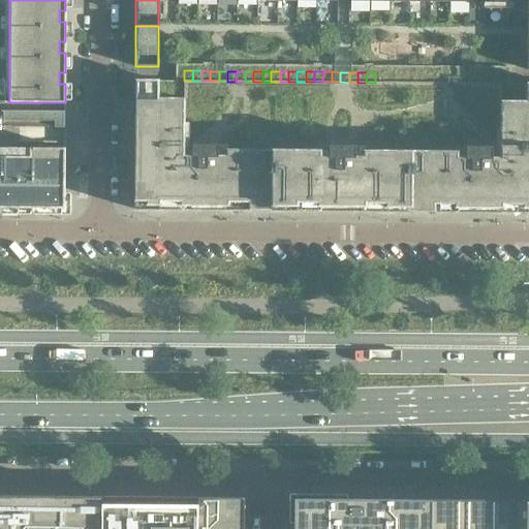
[(383,72),(375,72),(375,83),(383,83),(383,72)]
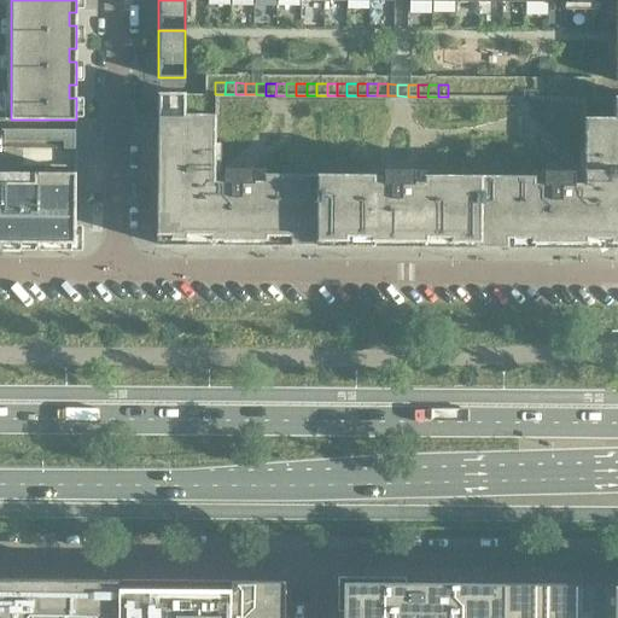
[(448,85),(448,97),(459,97),(459,85),(448,85)]
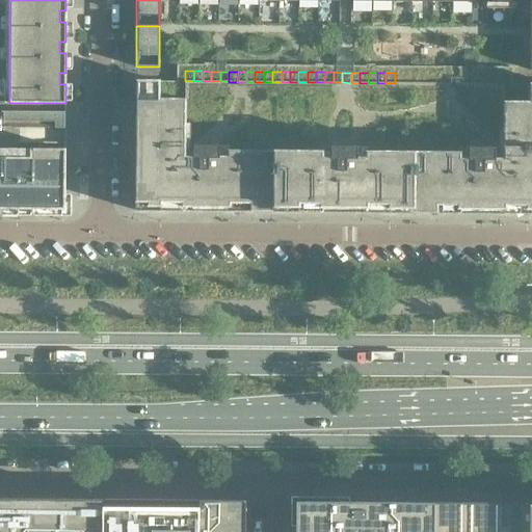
[(395,83),(403,83),(403,73),(395,73),(395,83)]
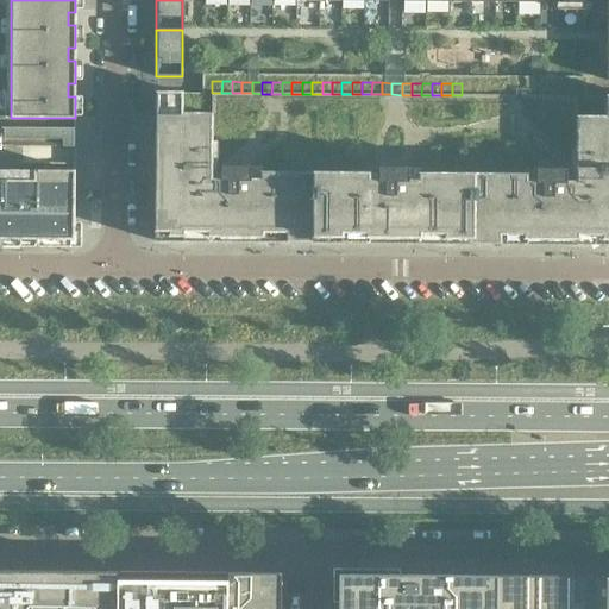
[(472,83),(462,83),(462,95),(471,95),(472,83)]
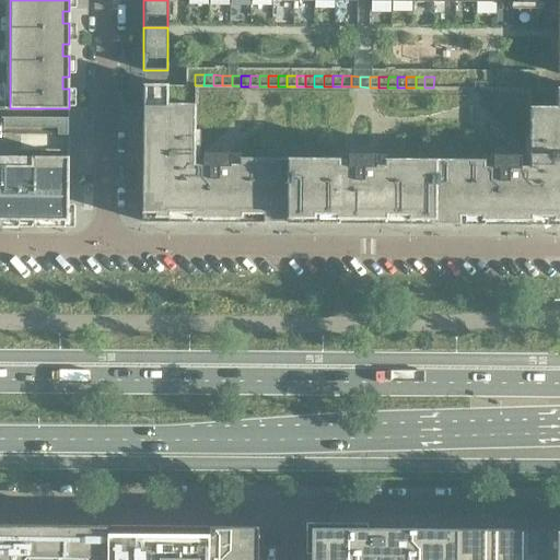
[(433,88),(443,88),(443,77),(434,77),(433,88)]
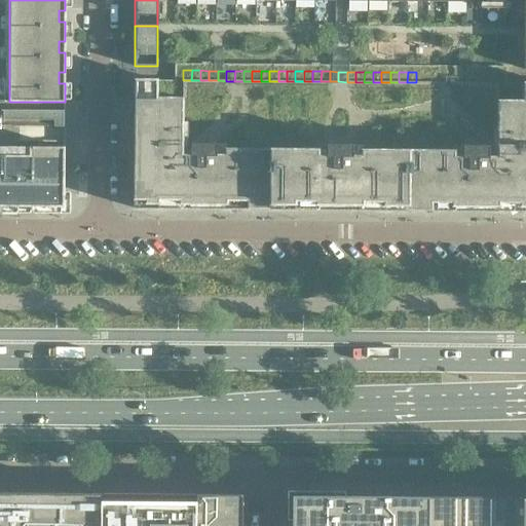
[(437,82),(446,82),(446,72),(437,72),(437,82)]
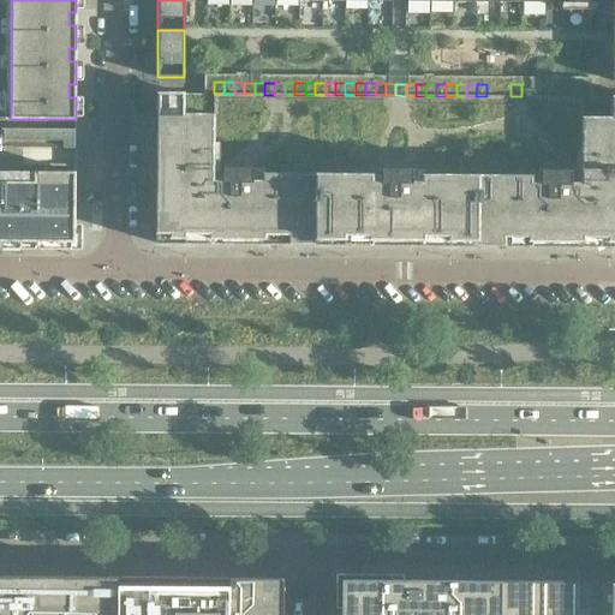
[(521,96),(531,96),(531,84),(521,84),(521,96)]
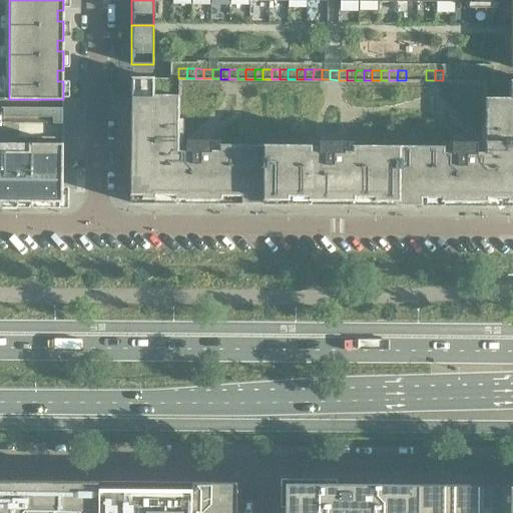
[(443,80),(451,80),(451,70),(443,70),(443,80)]
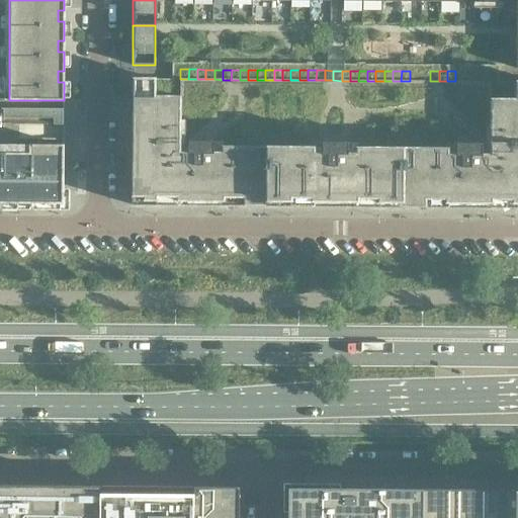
[(455,81),(464,81),(464,72),(455,71),(455,81)]
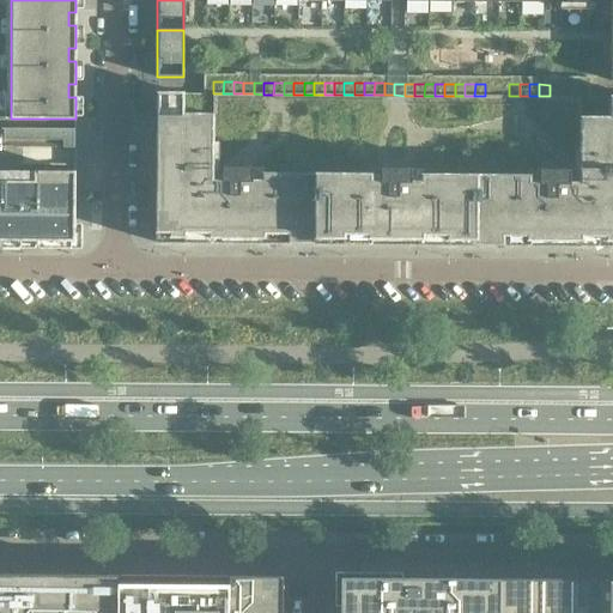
[(550,96),(559,97),(559,85),(550,85),(550,96)]
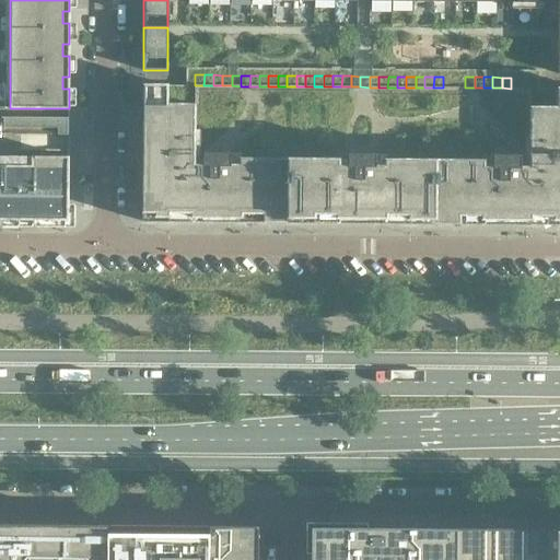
[(521,78),(511,78),(511,89),(521,89),(521,78)]
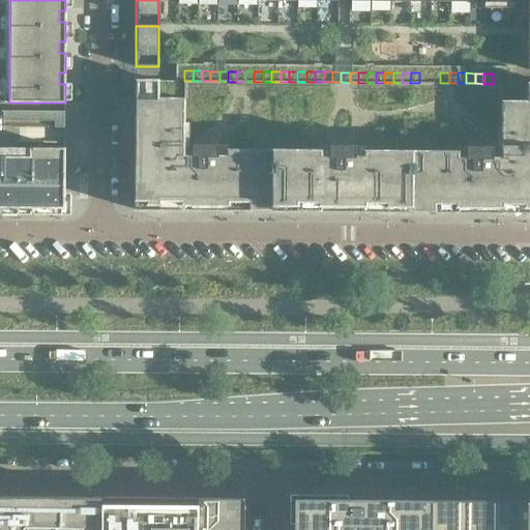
[(493,84),(501,84),(501,74),(493,74),(493,84)]
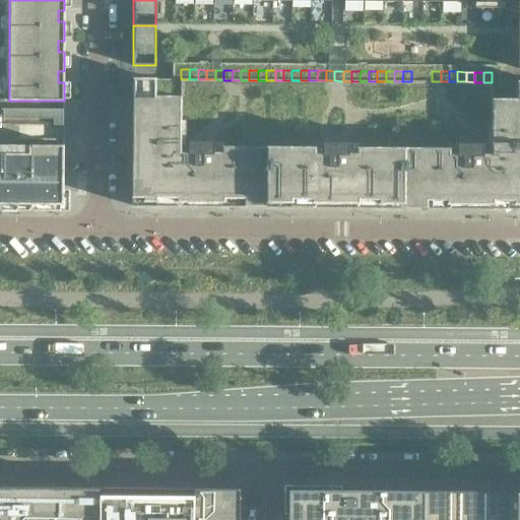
[(180,153),(181,79),(133,79),(132,205),(180,206),(180,202),(221,202),(221,206),(268,206),(268,203),(268,198),(268,147),(222,146),(222,153),(180,153)]
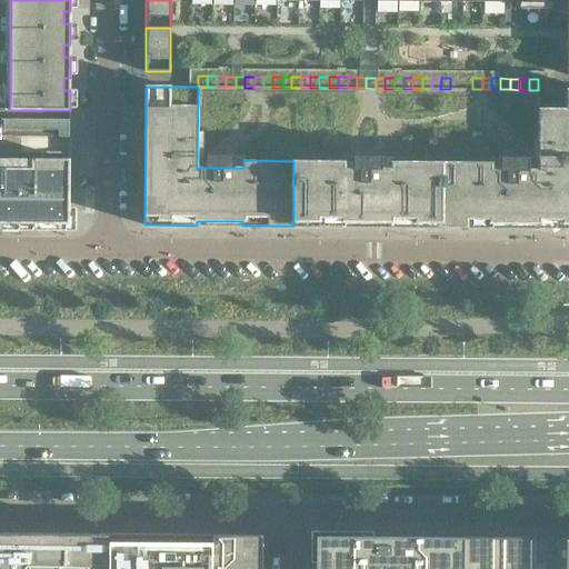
[(532,91),(191,88),(191,171),(237,171),(237,163),(288,165),(338,165),(338,172),(383,172),(383,166),(435,166),(486,166),(485,173),(531,175),(532,91)]
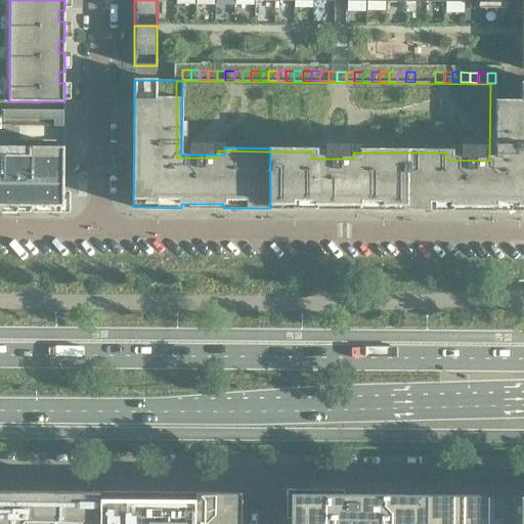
[(523,210),(523,82),(495,83),(494,158),(452,157),(452,149),(406,149),(405,210),(452,210),(452,206),(494,206),(494,210),(523,210)]
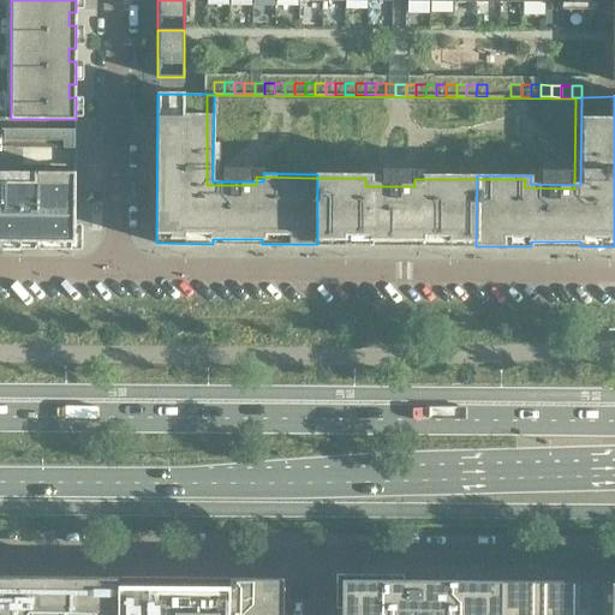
[(0,242),(75,243),(76,148),(63,148),(63,141),(48,141),(33,141),(18,141),(4,141),(4,130),(1,130),(1,129),(0,129),(0,242)]
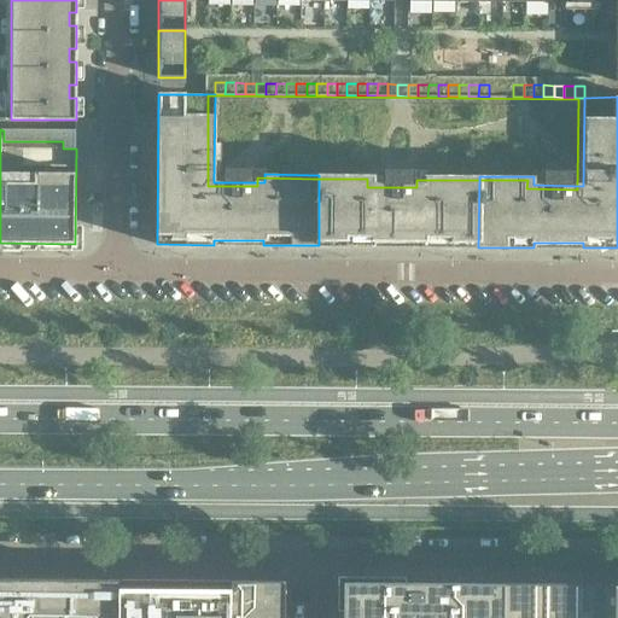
[(18,141),(18,129),(16,129),(1,129),(1,130),(4,130),(4,141),(18,141)]
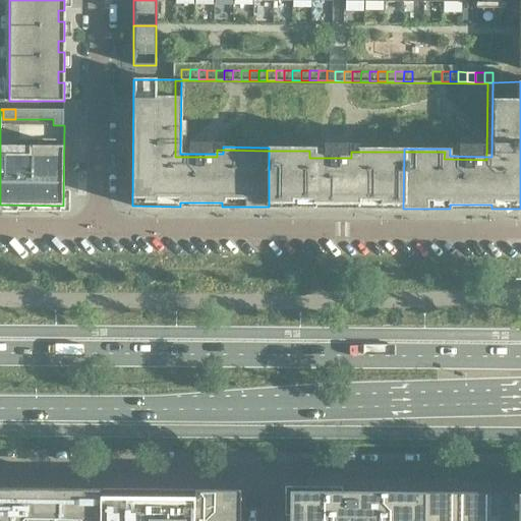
[(27,119),(29,109),(15,109),(15,119),(27,119)]
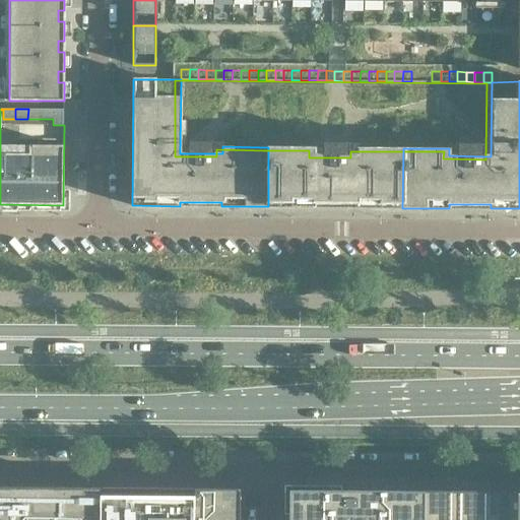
[(41,119),(41,110),(28,109),(27,119),(41,119)]
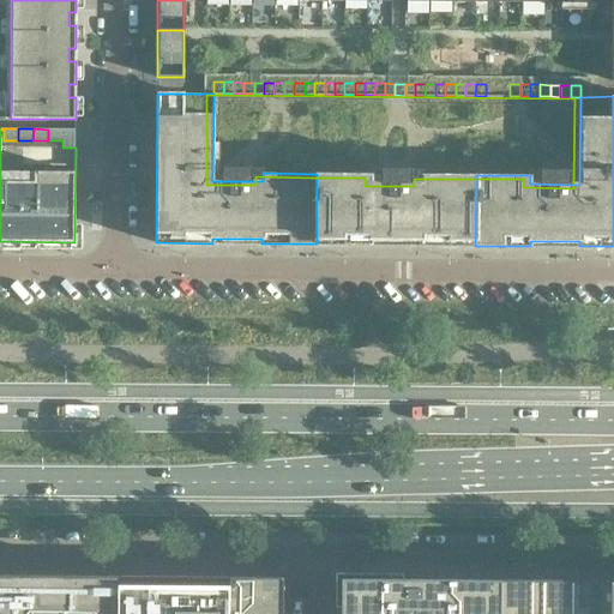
[(62,140),(62,130),(48,130),(48,140),(62,140)]
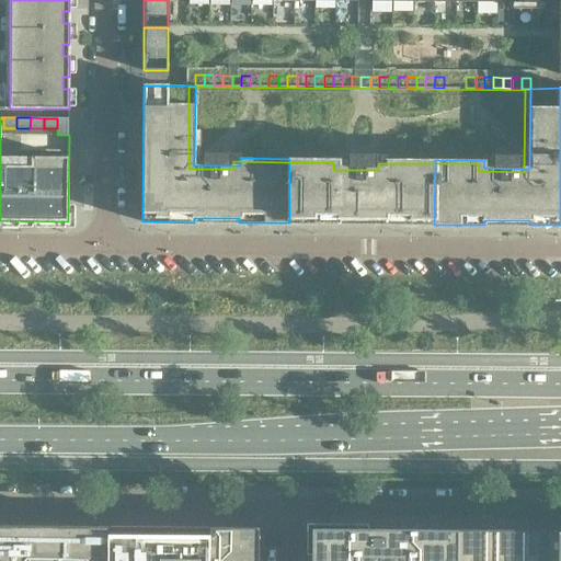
[(69,135),(69,118),(57,118),(57,128),(57,135),(69,135)]
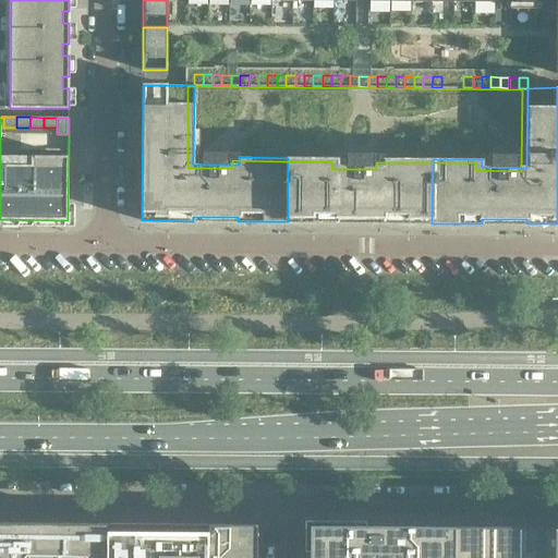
[(432,223),(433,159),(383,159),(383,166),(338,166),(338,158),(288,158),(288,213),(288,218),(288,221),(313,222),(313,218),(407,218),(407,222),(416,222),(432,223)]
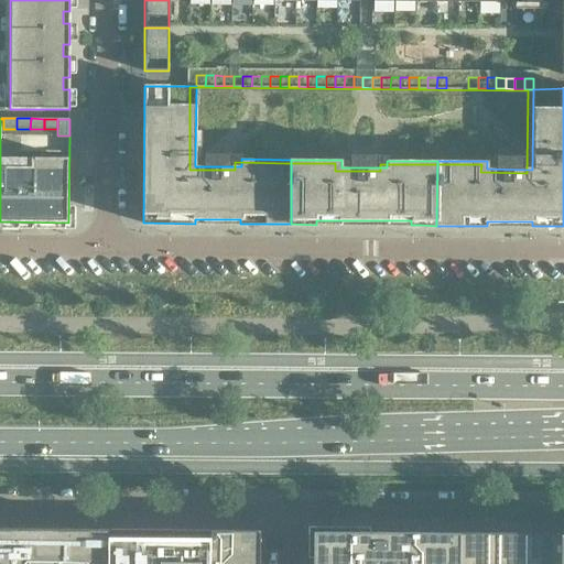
[(107,530),(0,528),(0,563),(257,563),(258,531),(208,531),(208,539),(107,538),(107,530)]
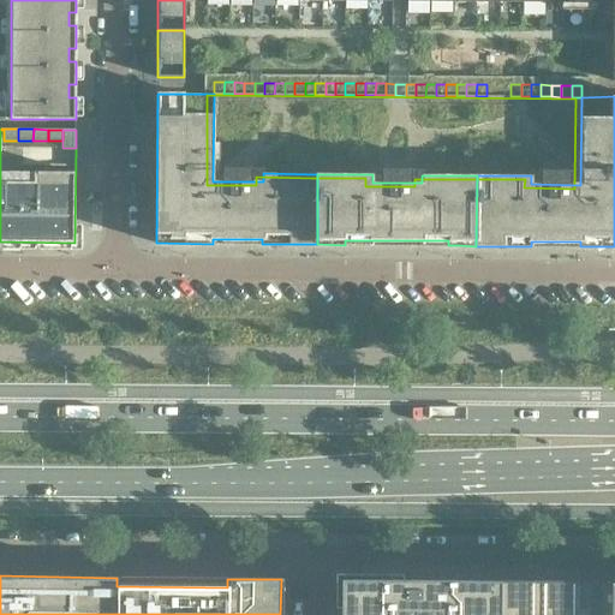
[(614,580),(604,580),(499,580),(499,581),(341,580),(341,614),(614,614),(614,581),(614,583),(614,580)]
